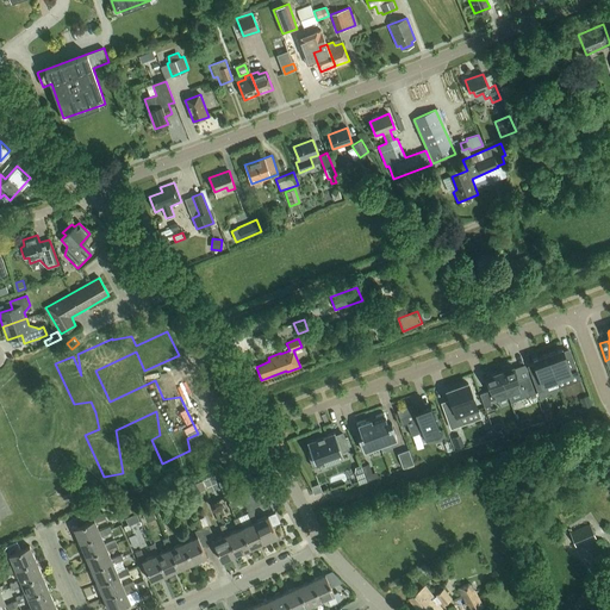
[(548,355),(558,381),(578,373),(571,353),(566,355),(564,349),(548,355)]
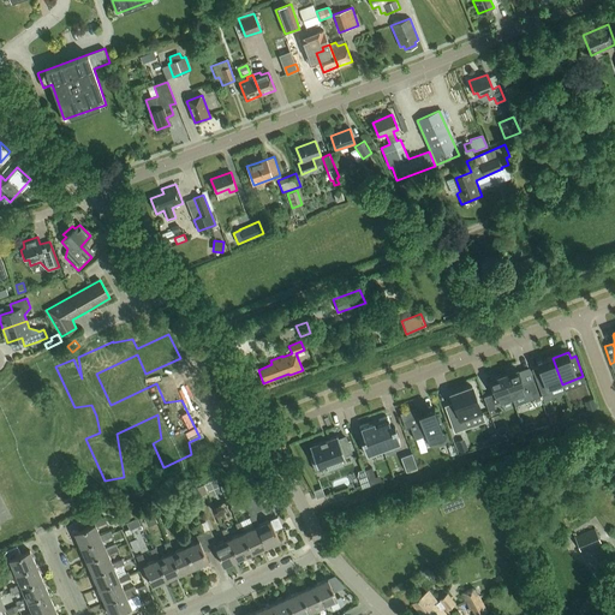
[(547,389),(562,384),(553,358),(537,363),(542,376),(536,378),(542,396),(549,394),(547,389)]
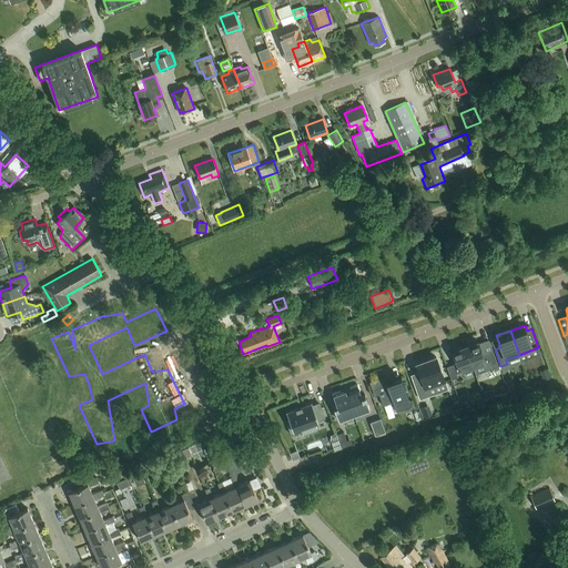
[(490,369),(492,369),(497,367),(492,351),(484,354),(479,342),(465,347),(473,367),(476,375),(490,369)]
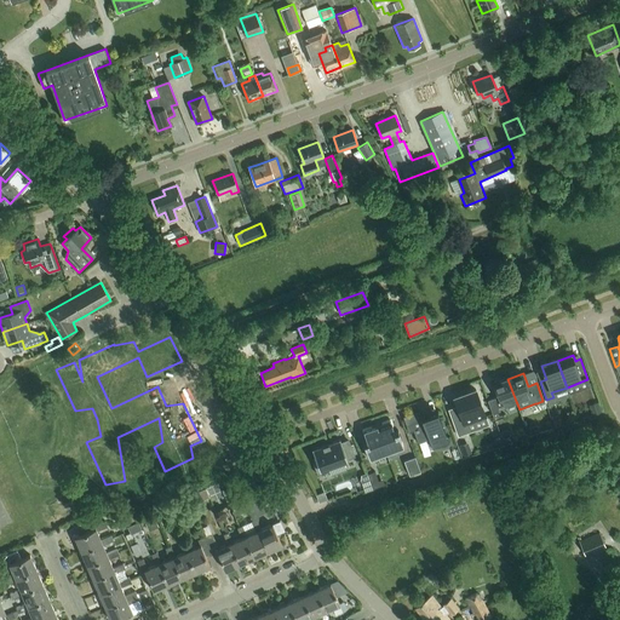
[(516,401),(507,379),(495,383),(500,397),(488,401),(493,414),(499,412),(498,408),(516,401)]
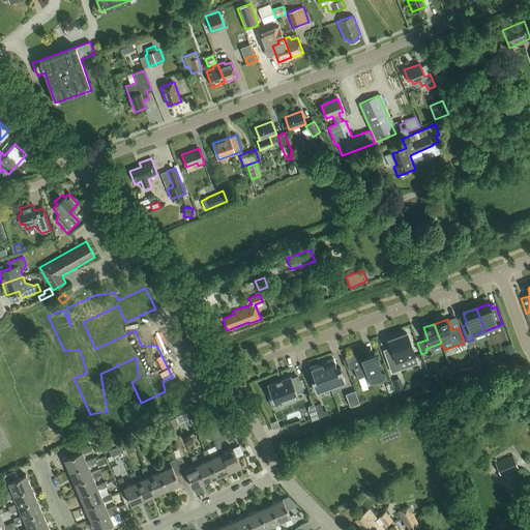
[(391,373),(399,370),(396,363),(415,356),(407,332),(388,340),(391,347),(383,350),(391,373)]
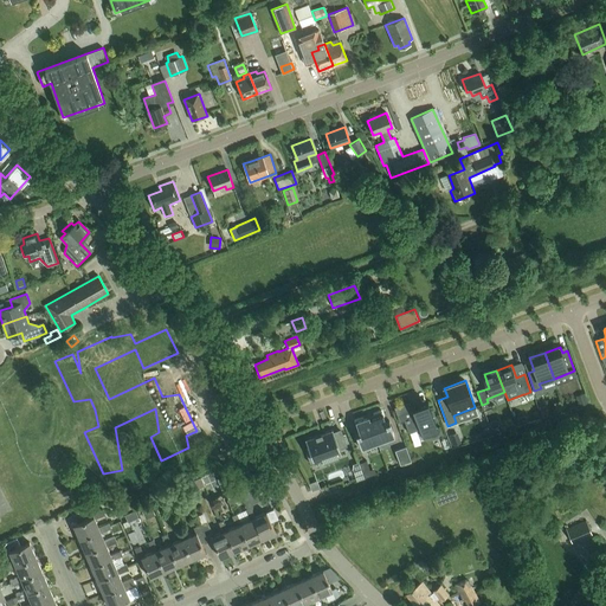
[(586,395),(577,398),(579,406),(588,403),(586,395)]
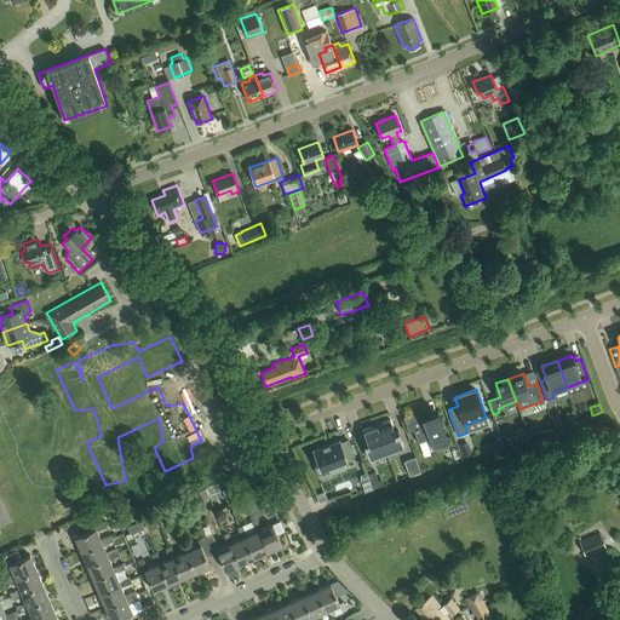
[(437,412),(405,423),(408,432),(413,431),(417,442),(429,438),(432,448),(448,442),(437,412)]
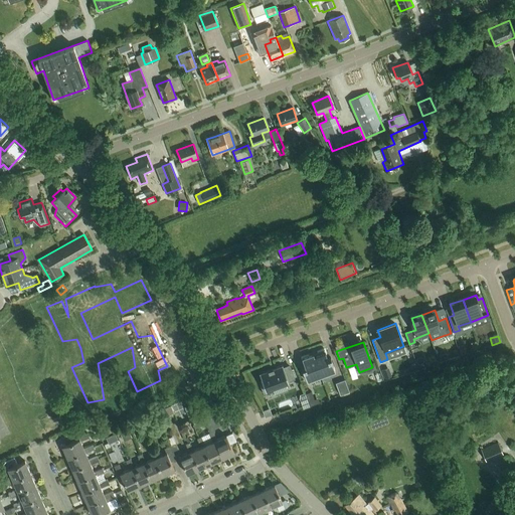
[(324,350),(313,354),(321,376),(335,371),(330,358),(327,359),(324,350)]
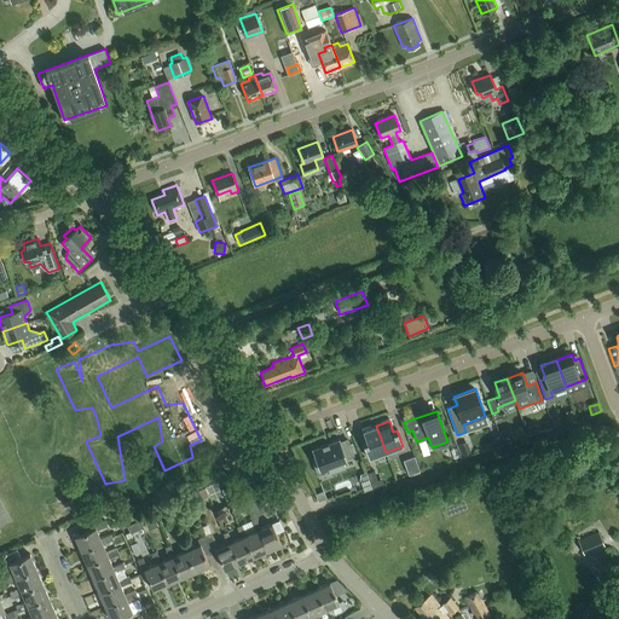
[(386,452),(376,426),(363,431),(368,441),(363,443),(369,458),(386,452)]
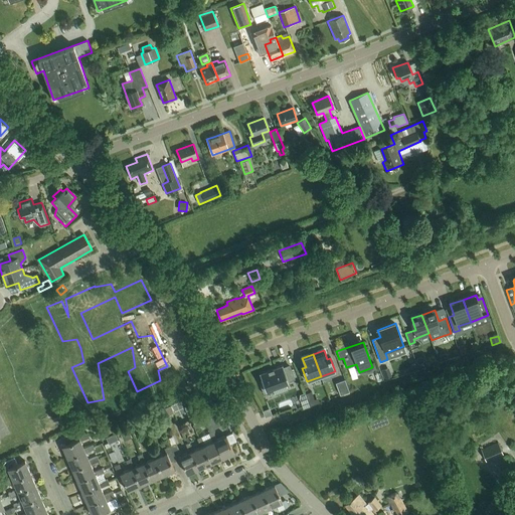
[(262,380),(259,381),(264,394),(273,391),(272,388),(289,382),(289,381),(295,379),(291,367),(284,369),(283,367),(283,365),(260,373),(262,380)]
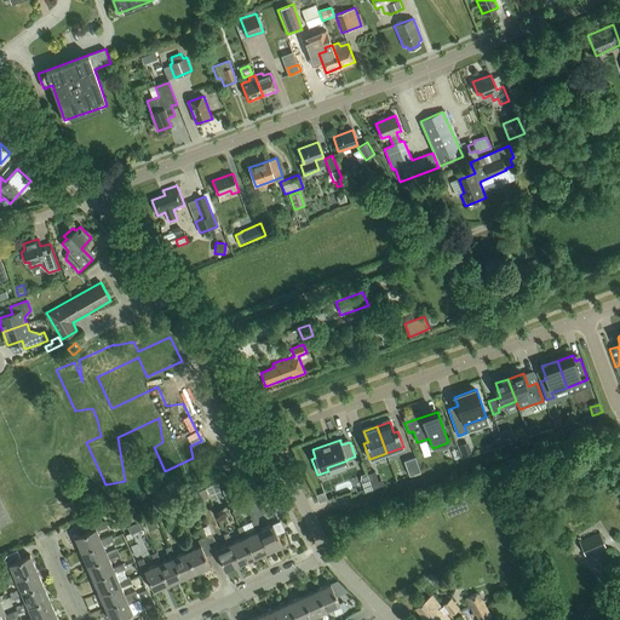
[(468,443),(460,447),(464,455),(470,453),(468,443)]
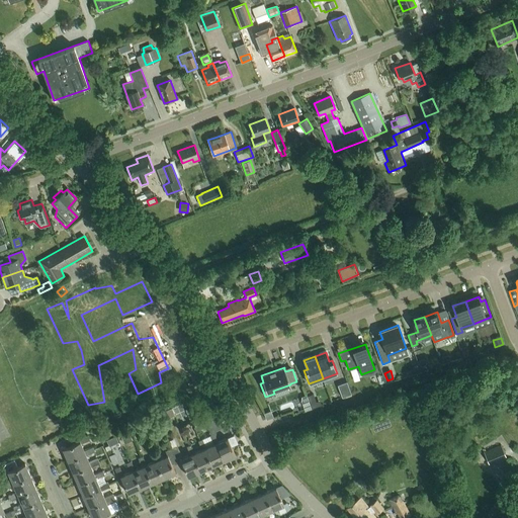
[(338,384),(342,397),(351,394),(347,381),(338,384)]
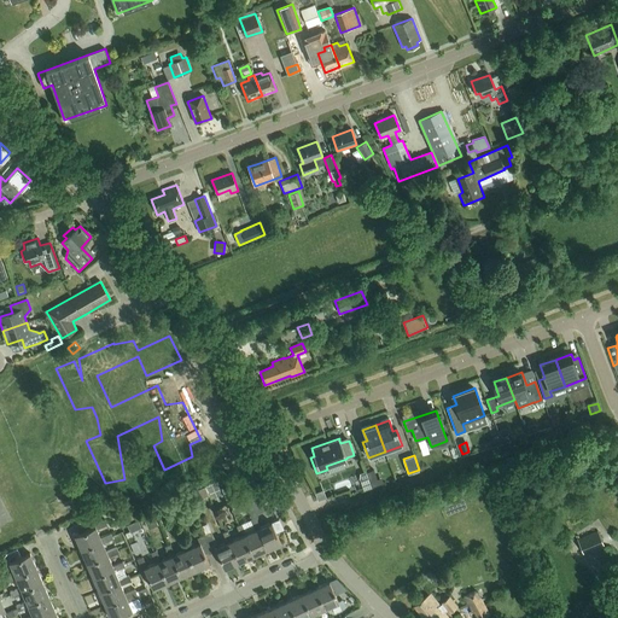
[(373,471),(367,473),(372,485),(372,488),(373,488),(379,485),(378,484),(373,471)]
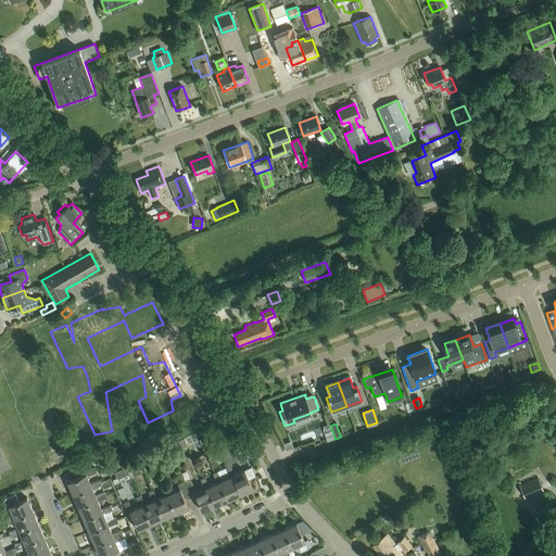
[(330,427),(323,429),(327,440),(327,441),(333,438),(330,427)]
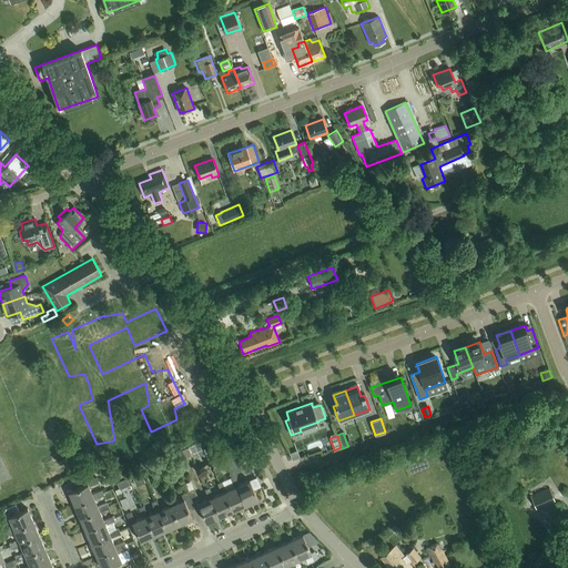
[(189,448),(181,452),(185,459),(192,456),(189,448)]
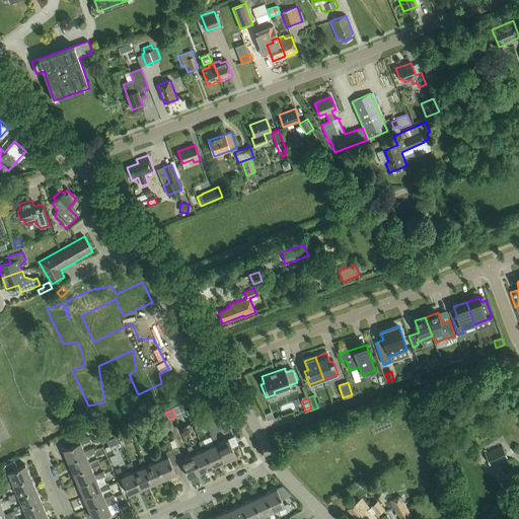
[(233,437),(227,439),(217,443),(214,439),(216,438),(217,431),(224,428),(218,414),(204,420),(207,427),(208,427),(212,435),(208,436),(212,445),(215,444),(222,461),(235,456),(230,446),(236,444),(233,437)]
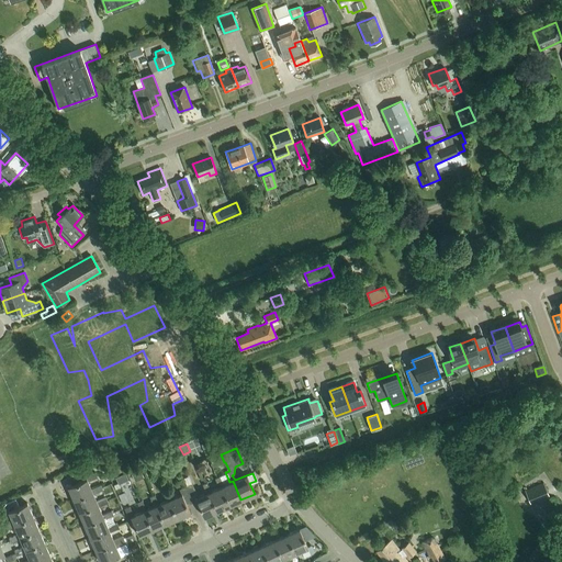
[(224,462),(221,454),(210,459),(213,467),(224,462)]
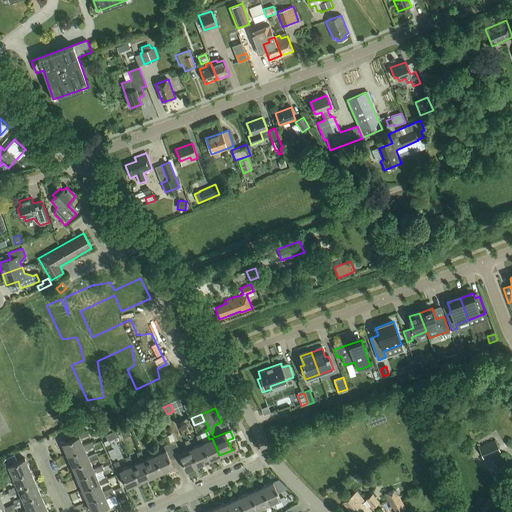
[(64,428),(67,436),(79,431),(76,423),(64,428)]
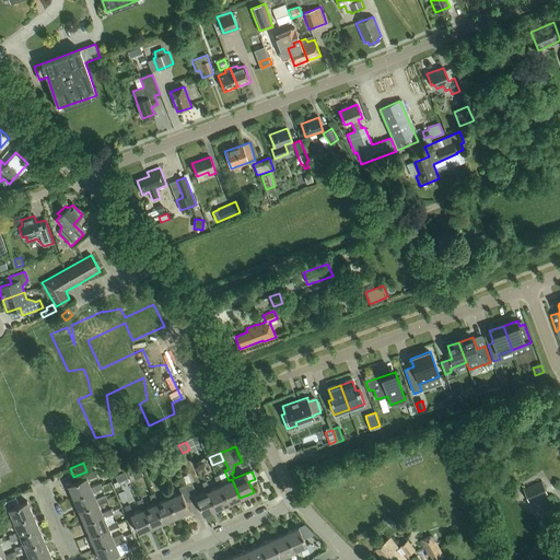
[(139,465),(130,469),(132,476),(141,471),(139,465)]
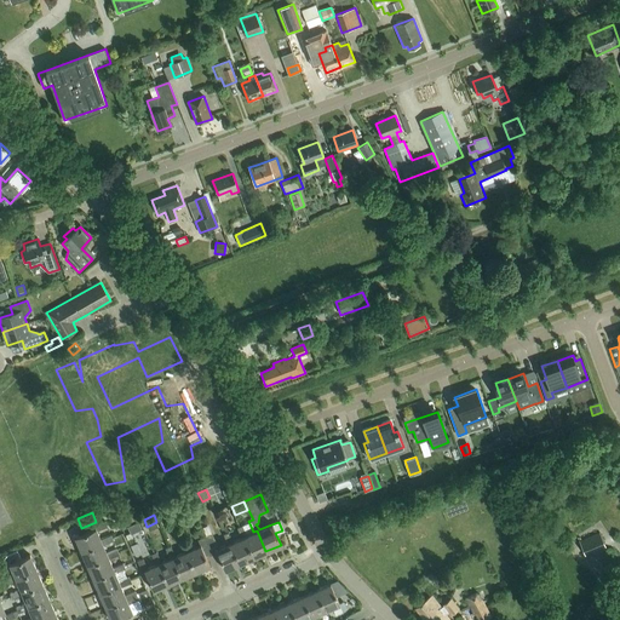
[(99,543),(98,539),(95,530),(104,526),(103,521),(92,526),(93,528),(73,537),(79,551),(99,543)]
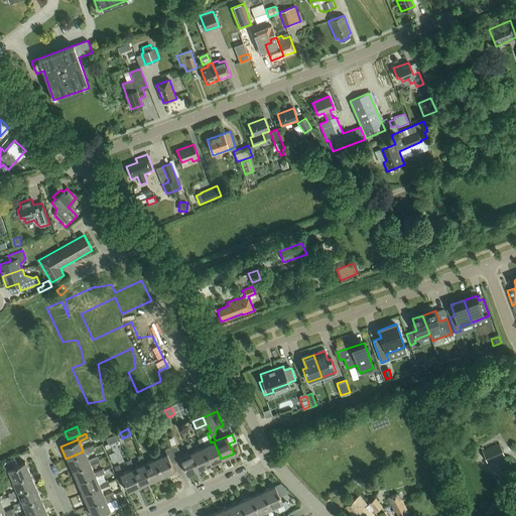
[(210,464),(221,459),(214,441),(211,442),(205,445),(201,437),(197,439),(201,446),(202,446),(210,464)]
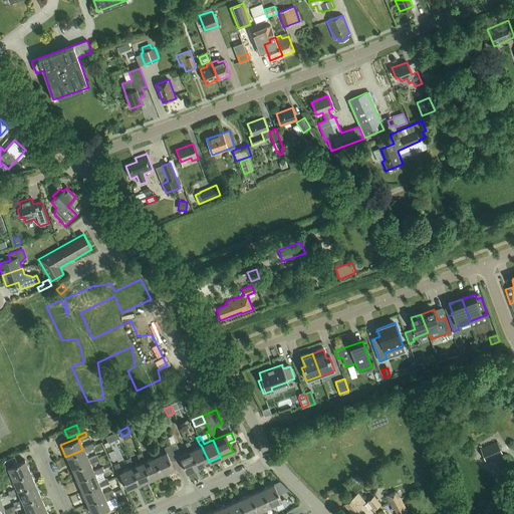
[(190,450),(197,467),(209,462),(201,445),(200,445),(191,449),(188,441),(184,443),(188,451),(190,450)]
